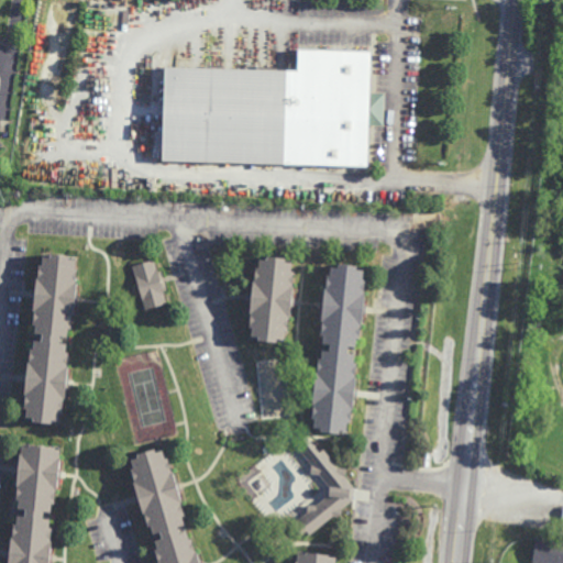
[(368,89),(383,90),(382,123),(368,122),(366,163),(158,156),(158,144),(152,143),(152,128),(158,128),(161,72),(296,76),(297,53),(370,55),(368,89)]
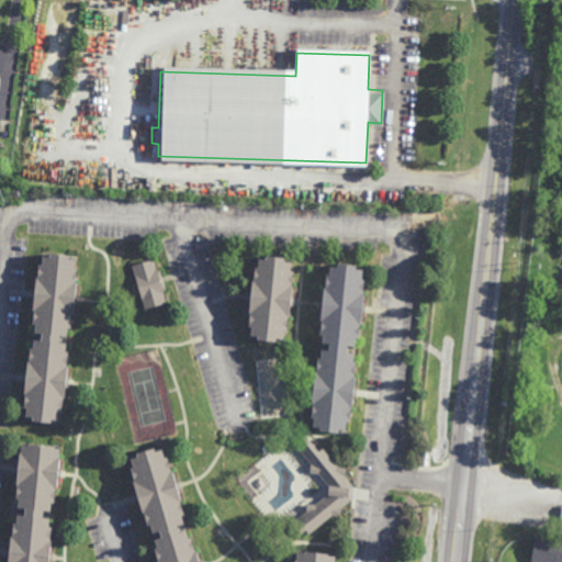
[(69,255),(76,255),(75,265),(77,265),(76,279),(77,279),(76,292),(78,292),(77,301),(75,301),(74,311),(72,311),(71,325),(68,325),(67,334),(60,333),(59,339),(67,340),(66,349),(69,349),(67,363),(68,363),(67,377),(69,377),(68,385),(66,385),(65,396),(64,395),(62,411),(59,409),(58,418),(52,417),(52,422),(33,419),(33,416),(26,415),(27,406),(25,406),(26,392),(25,391),(26,381),(24,381),(24,371),(26,371),(27,359),(29,360),(31,346),(33,346),(34,337),(41,338),(42,330),(35,329),(36,322),(33,321),(35,306),(33,306),(34,296),(32,296),(33,288),(35,288),(36,274),(37,274),(40,260),(42,261),(43,251),(49,253),(51,248),(69,251),(69,255)]
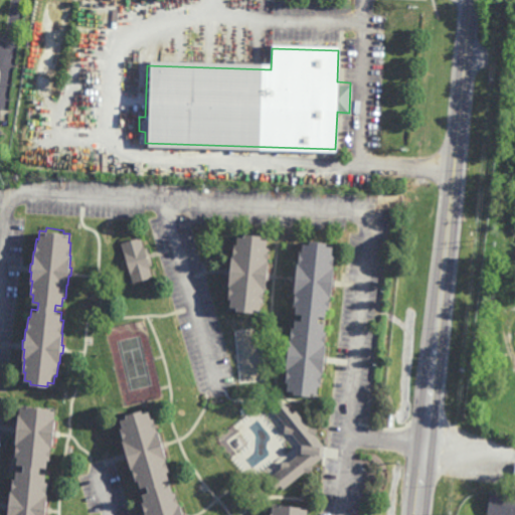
[(258,236),(264,237),(263,244),(266,245),(265,259),(266,259),(265,271),(268,271),(268,279),(263,279),(262,288),(261,288),(260,301),(256,301),(256,308),(249,308),(249,311),(232,309),(232,306),(226,306),(227,298),(224,298),(226,285),(225,285),(228,254),(229,254),(230,241),(233,242),(233,234),(239,234),(239,231),(258,233),(258,236)]
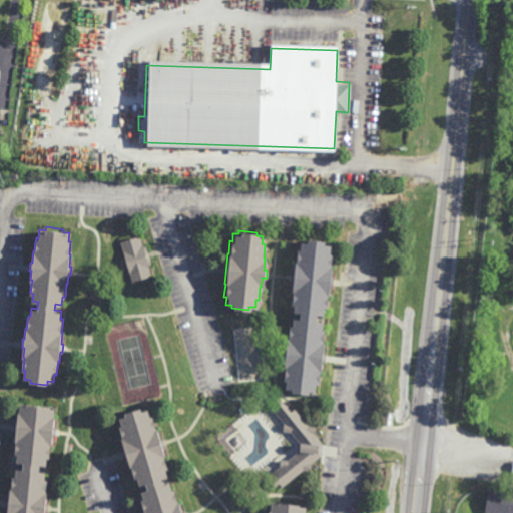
[(135,237),(138,236),(149,274),(146,275),(146,277),(130,281),(121,251),(123,250),(121,240),(134,236),(135,237)]
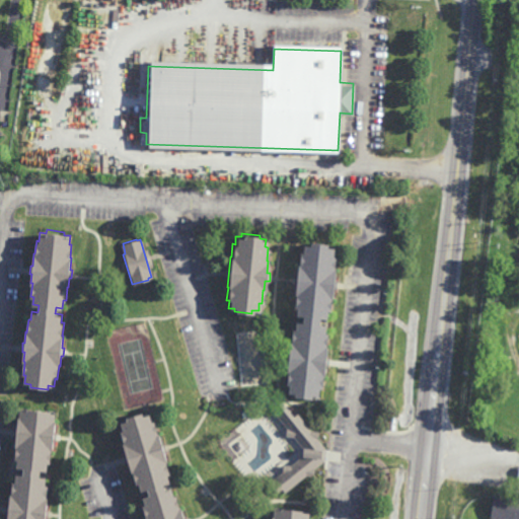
[(326,245),(332,246),(331,254),(335,254),(334,268),(335,269),(334,280),(337,280),(336,288),(332,288),(331,297),(330,297),(328,310),(326,310),(325,318),(318,317),(318,324),(324,324),(323,334),(326,334),(325,347),(326,347),(325,357),(328,358),(328,366),(324,366),(323,375),(322,375),(320,388),(317,388),(316,396),(310,395),(310,398),(293,396),(293,393),(288,393),(288,385),(286,385),(288,372),(286,372),(289,343),(290,343),(291,329),(294,329),(295,321),(301,322),(301,315),(296,315),(296,307),(294,307),(295,294),(294,294),(297,264),(298,265),(300,251),(302,251),(303,243),(308,244),(309,240),(326,242),(326,245)]
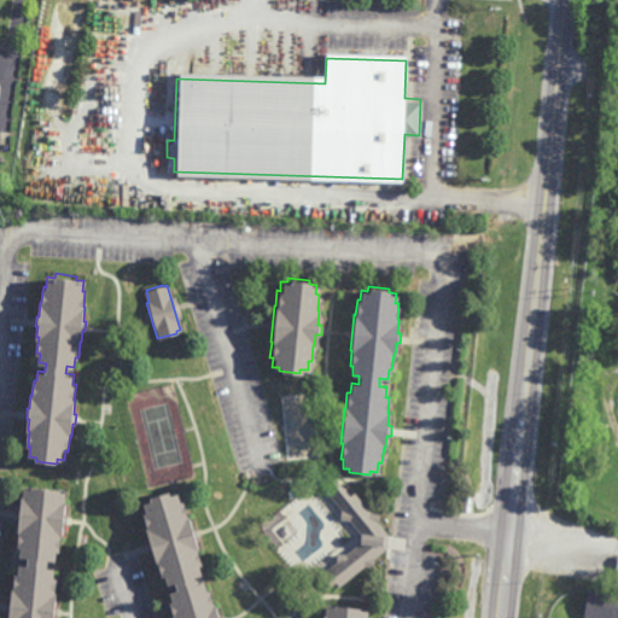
[(350,496),(354,493),(369,513),(379,514),(378,523),(389,536),(388,544),(386,548),(373,559),(373,567),(365,566),(339,587),(336,583),(330,587),(321,575),(336,563),(337,553),(347,554),(359,543),(360,534),(349,520),(340,519),(340,509),(324,488),(336,478),(350,496)]
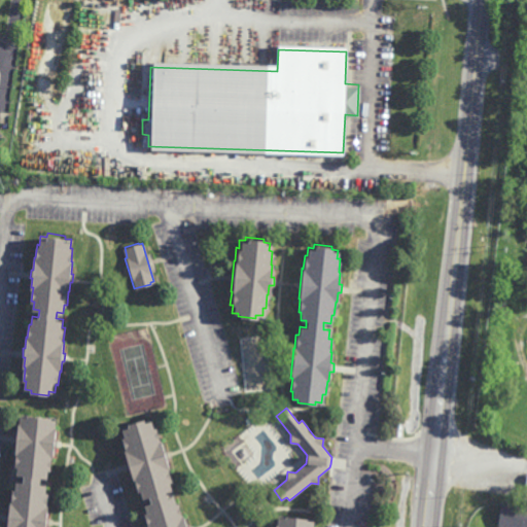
[(49,417),(49,419),(56,420),(55,428),(57,428),(56,440),(58,440),(57,448),(55,447),(54,458),(53,458),(50,471),(48,470),(47,479),(41,479),(40,485),(46,486),(45,494),(48,494),(47,507),(48,507),(47,518),(49,519),(48,526),(46,526),(45,526),(7,526),(8,522),(6,522),(7,514),(9,514),(10,503),(11,503),(13,491),(15,491),(16,483),(23,483),(24,477),(18,476),(19,467),(15,467),(16,454),(15,454),(16,443),(14,443),(15,434),(18,434),(19,424),(20,424),(21,416),(27,417),(28,415),(49,417)]
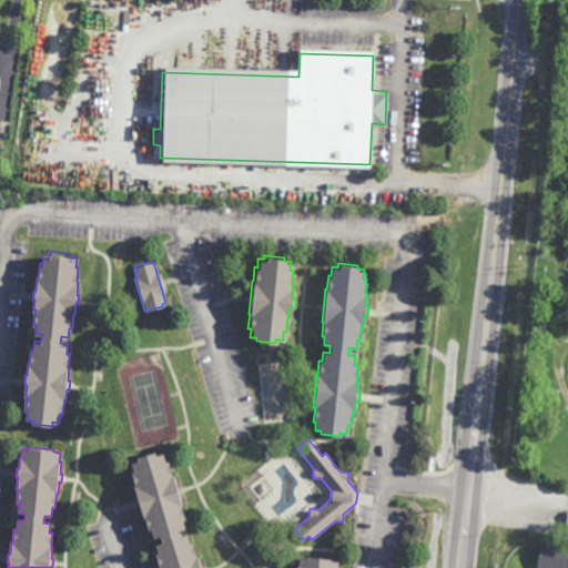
[(151,456),(159,454),(161,463),(164,462),(169,476),(170,475),(173,487),(178,485),(181,494),(175,496),(179,507),(178,507),(182,520),(179,521),(182,529),(174,533),(176,539),(184,537),(186,545),(189,544),(193,558),(194,557),(198,567),(202,567),(154,567),(152,555),(154,555),(151,546),(158,544),(156,537),(150,539),(146,530),(144,531),(141,518),(142,518),(135,498),(139,497),(135,487),(138,487),(133,473),(137,472),(132,459),(150,454),(151,456)]
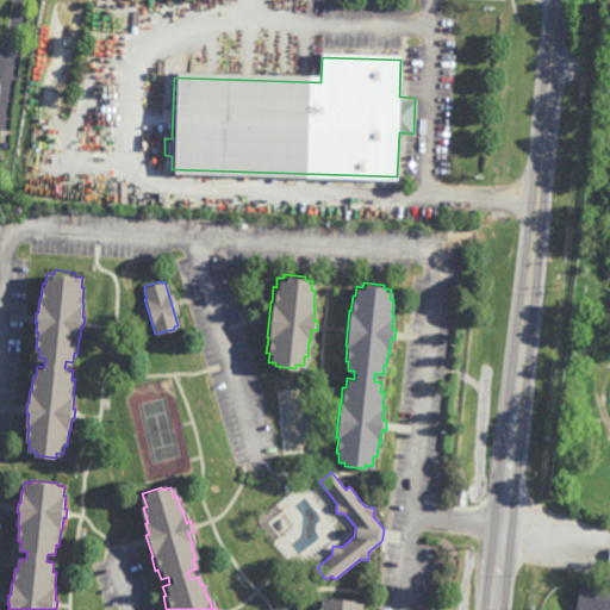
[(577,609),(609,609),(609,589),(579,586),(577,609)]
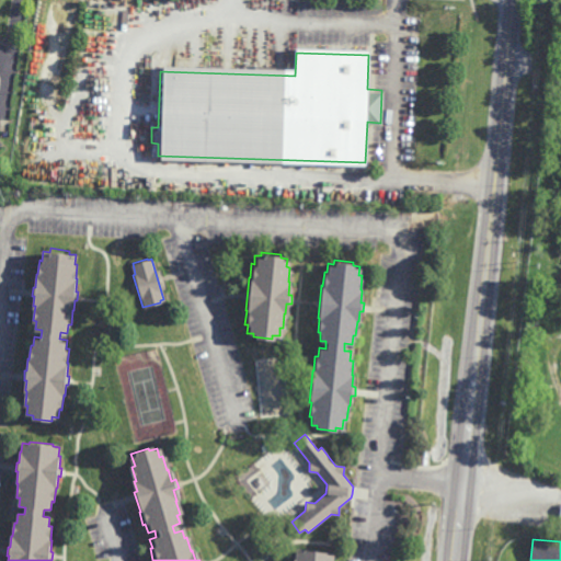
[(324,553),(324,556),(332,556),(331,560),(292,560),(293,560),(294,560),(295,552),(301,552),(301,551),(324,553)]
